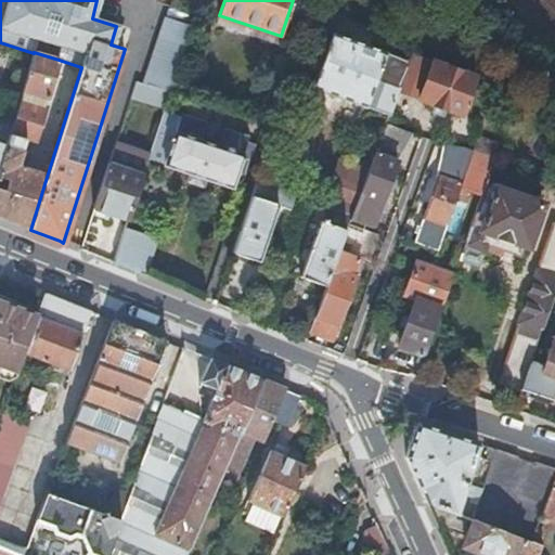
[(397,91),(408,60),(333,34),(313,88),(388,116),(397,91)]
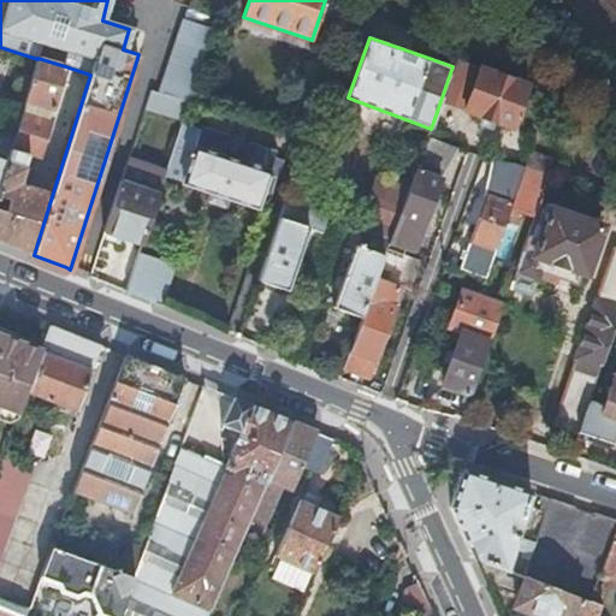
[(37,58),(37,59),(24,100),(52,108),(65,66),(37,58)]
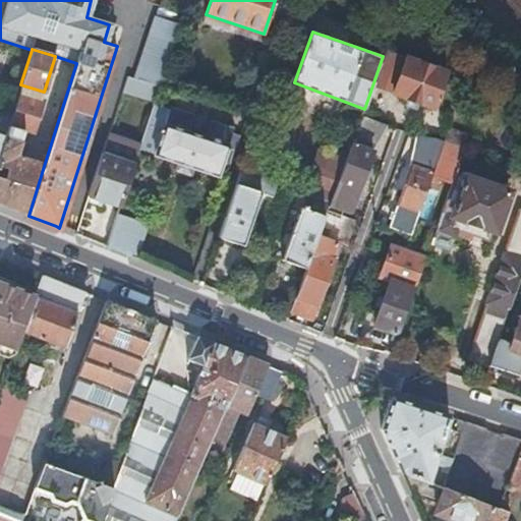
[(405,56),(386,49),(383,56),(372,85),(392,93),(432,108),(446,71),(405,56)]
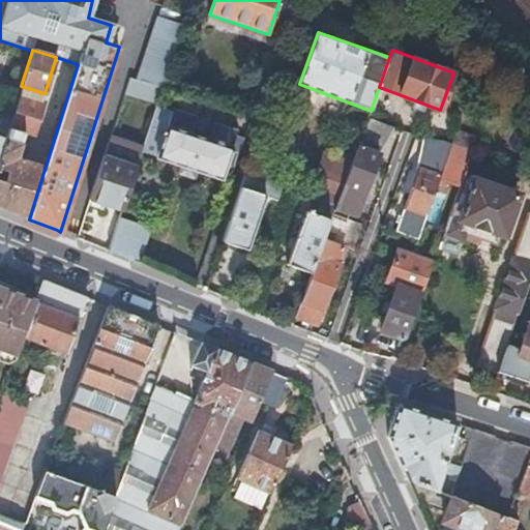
[(148,100),(152,84),(141,81),(131,78),(126,93),(148,100)]
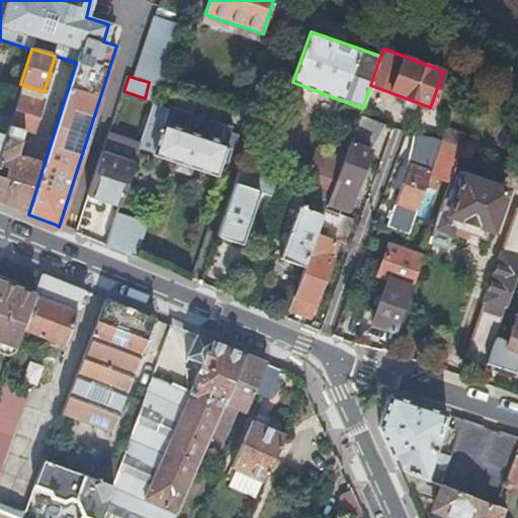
[(155,101),(160,86),(149,82),(145,98),(155,101)]
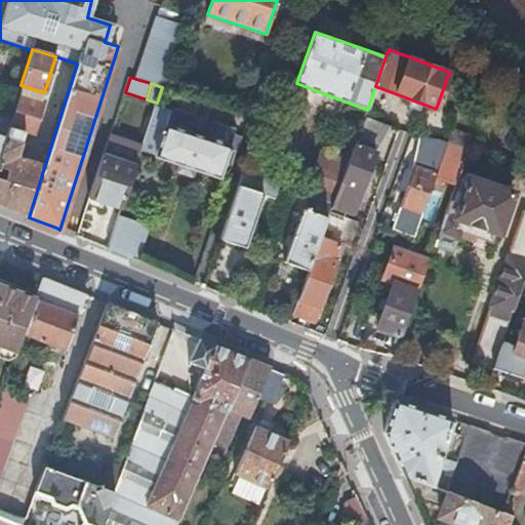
[(0,154),(0,205),(29,217),(45,164),(32,161),(34,155),(27,152),(25,158),(16,156),(24,132),(32,134),(42,101),(18,93),(5,137),(0,154)]
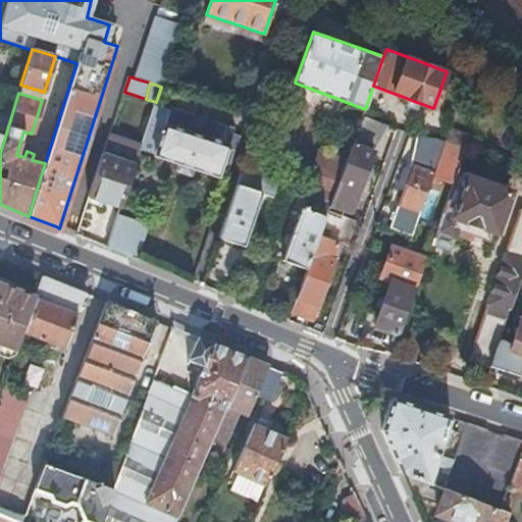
[(190,115),(155,104),(141,148),(154,152),(153,154),(217,175),(219,172),(226,175),(240,135),(231,133),(232,131),(211,123),(206,138),(185,131),(190,115)]
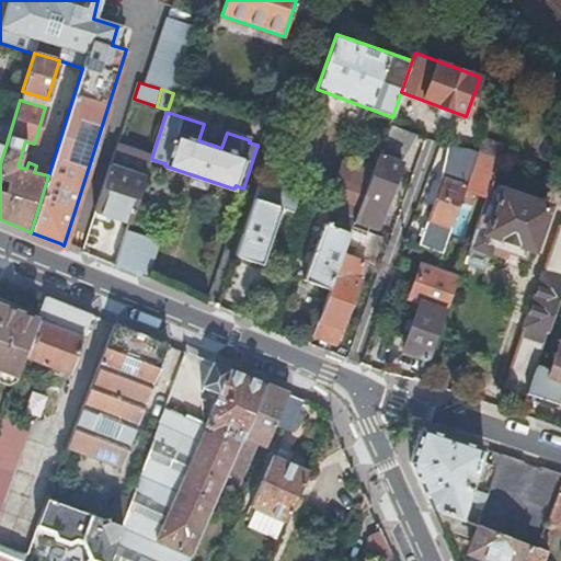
[(411,132),(389,124),(378,155),(401,163),(416,134),(411,132)]
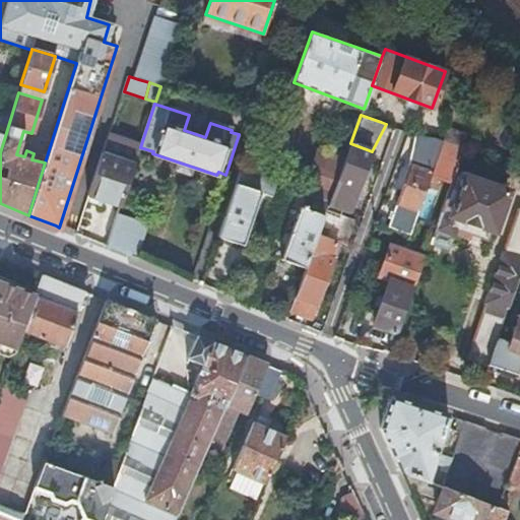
[(436,159),(443,140),(423,132),(417,132),(410,165),(411,165),(388,225),(409,234),(410,232),(431,175),(432,172),(433,169),(436,159)]
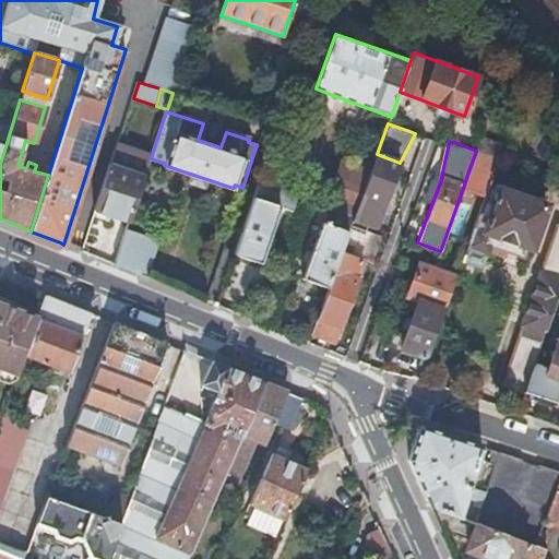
[(120,152),(116,151),(95,211),(129,222),(149,165),(119,155),(120,152)]
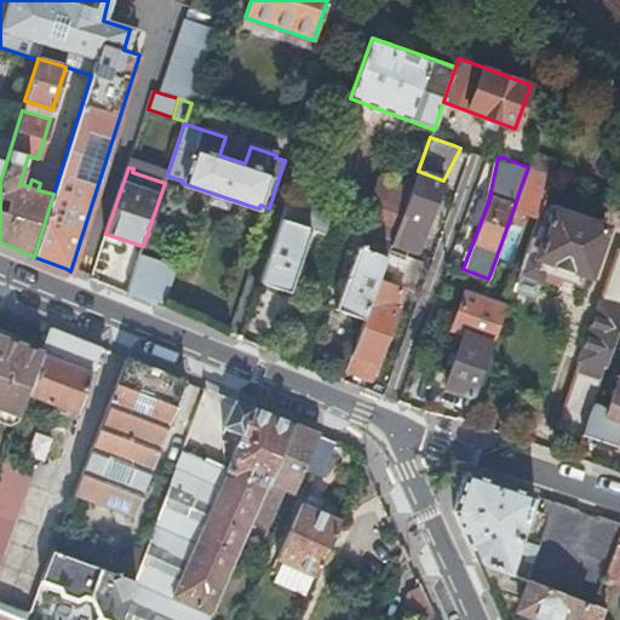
[(550,176),(528,167),(520,190),(541,199),(550,176)]
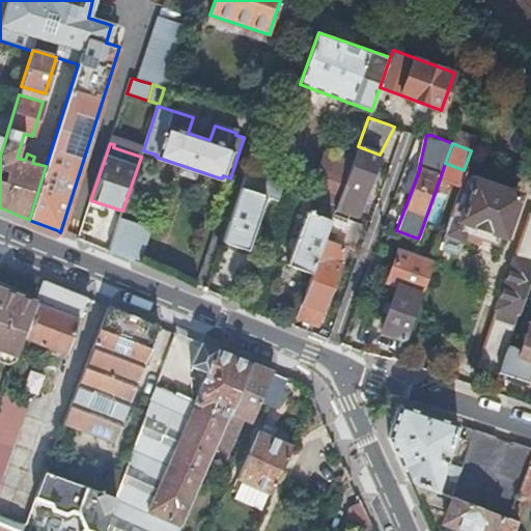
[(358,146),(347,176),(337,204),(336,208),(356,216),(364,194),(365,194),(380,155),(358,146)]
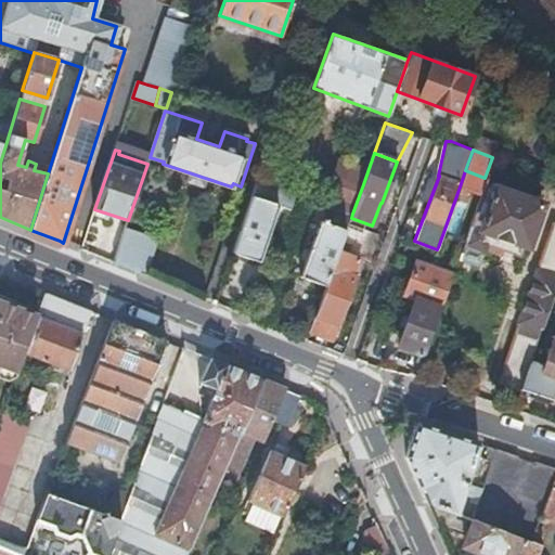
[(335,175),(324,204),(325,204),(352,214),(363,184),(335,175)]
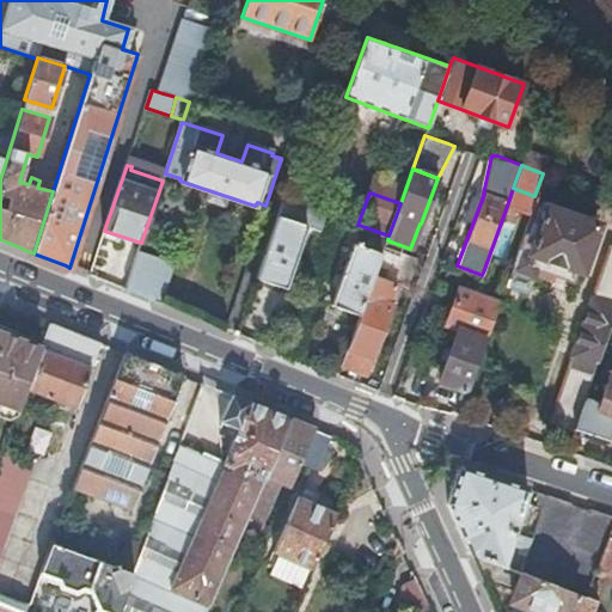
[(328,213),(283,197),(256,279),(283,288),(305,226),(320,232),(328,213)]
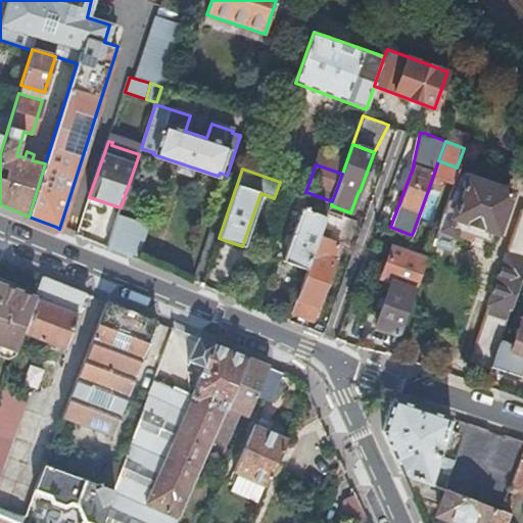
[(510,192),(455,173),(452,183),(435,230),(431,240),(429,244),(446,250),(452,236),(454,236),(457,227),(476,234),(479,226),(495,231),(510,192)]
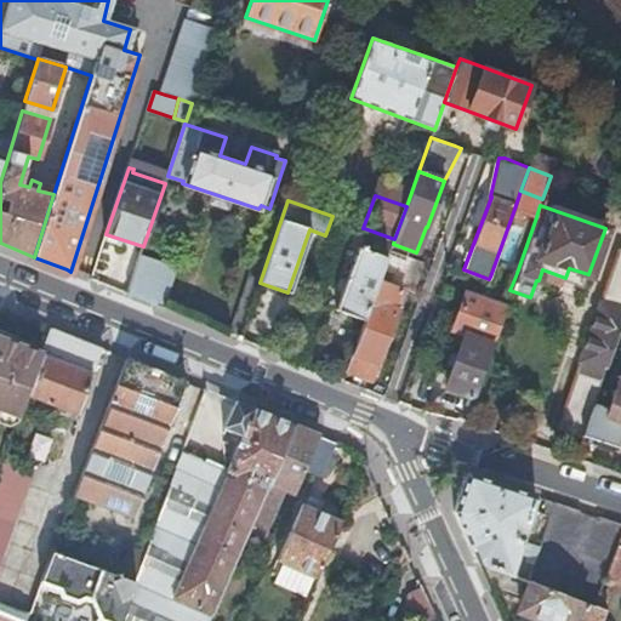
[(394,239),(364,228),(335,311),(364,322),(379,280),(392,244),(393,244),(394,239)]
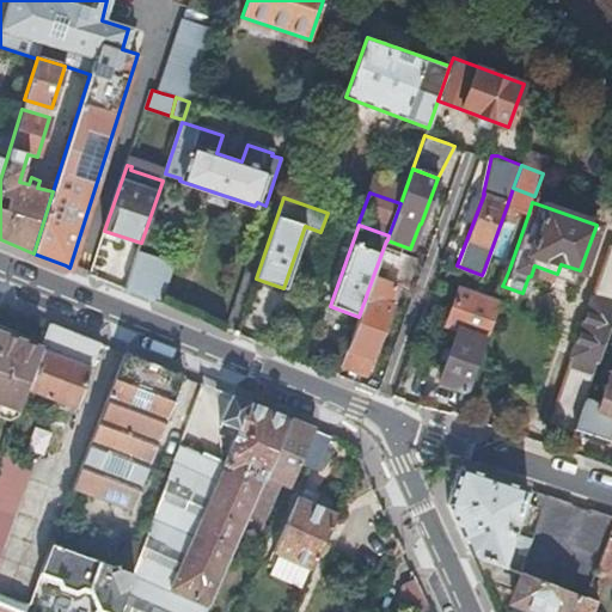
[(582,399),(611,314),(611,246),(610,246),(548,421),(571,429),(582,399)]
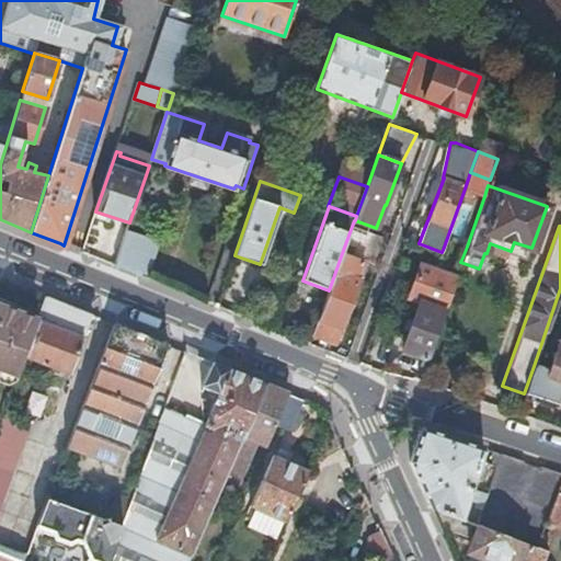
[(127,230),(116,265),(140,275),(151,239),(127,230)]
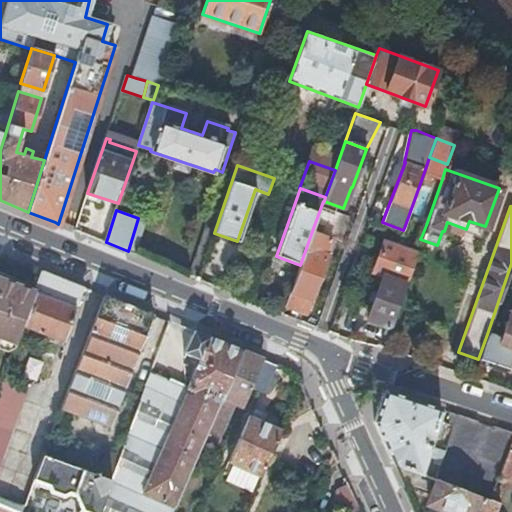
[(300,265),(285,306),(305,313),(327,255),(325,254),(331,238),(312,231),(300,265)]
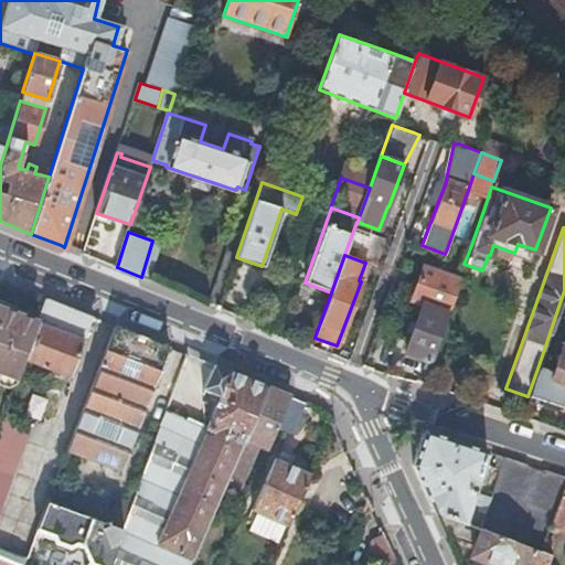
[(403,348),(430,359),(459,278),(460,276),(420,262),(408,296),(419,300),(403,348)]
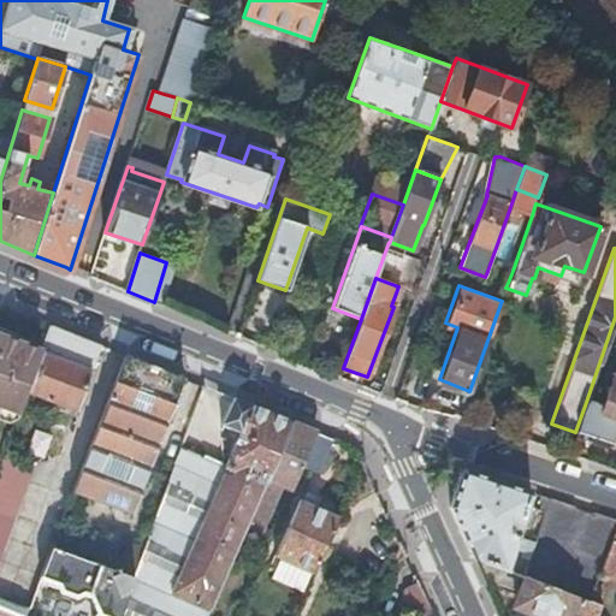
[(100,345),(51,326),(42,350),(28,391),(76,408),(100,345)]
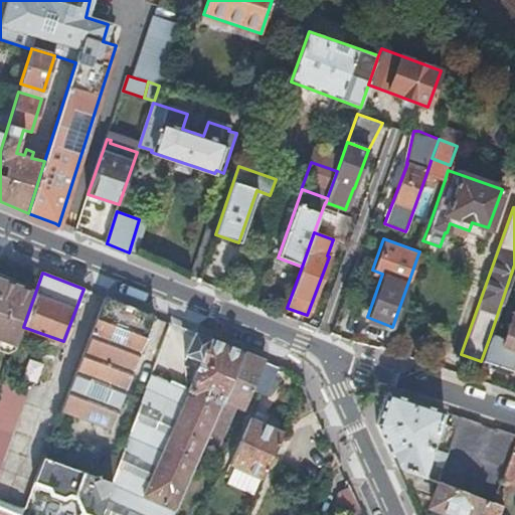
[(23,327),(35,293),(0,281),(0,338),(16,344),(23,327)]
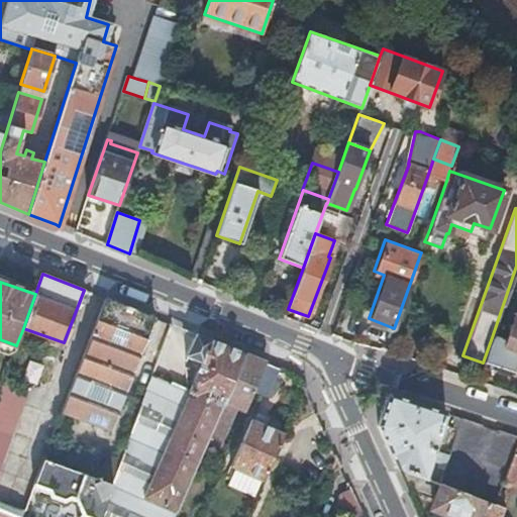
[(152,317),(104,298),(62,412),(110,430),(152,317)]
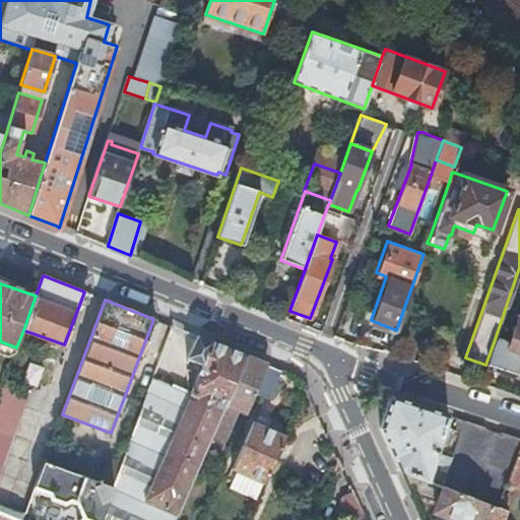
[(508,343),(495,339),(485,365),(488,365),(511,373),(515,372),(519,356),(519,312),(508,343)]
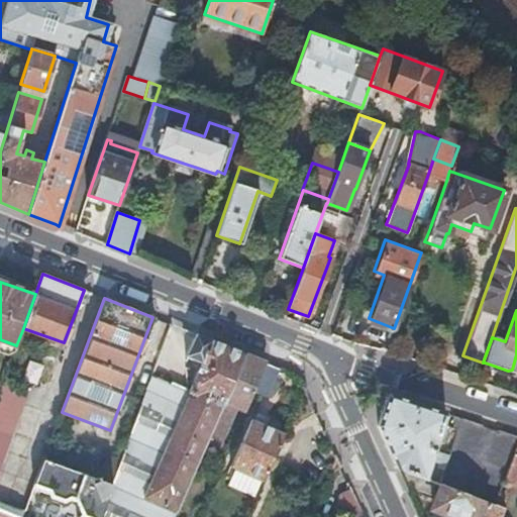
[(182,407),(144,391),(110,483),(97,516),(173,516),(209,430),(242,353),(193,333),(184,355),(200,363),(187,392),(188,393),(182,407)]
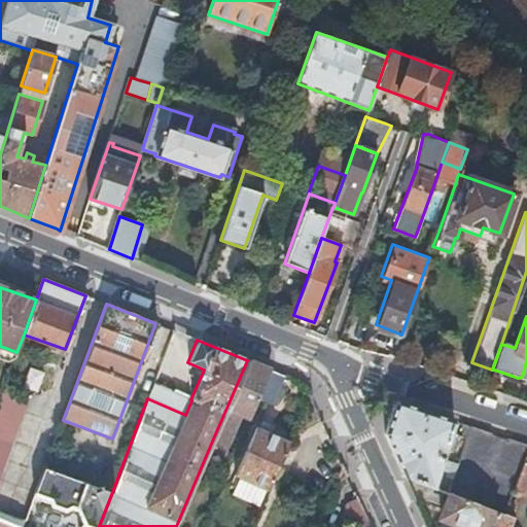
[(270,369),(247,360),(213,438),(231,446),(244,415),(248,417),(257,397),(270,369)]
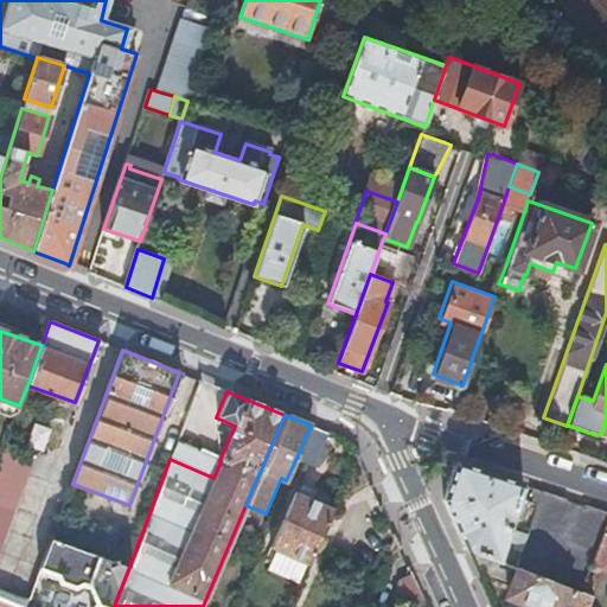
[(327,432),(311,425),(296,458),(314,465),(327,432)]
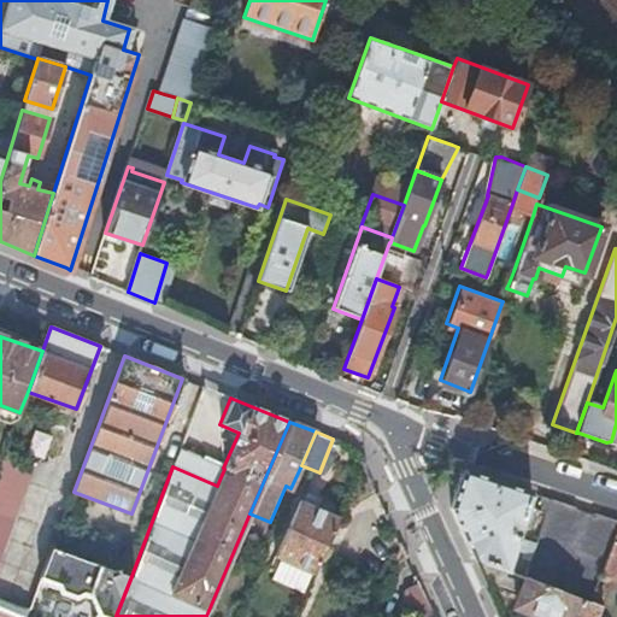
[(0,559),(34,464),(5,453),(0,468),(0,559)]
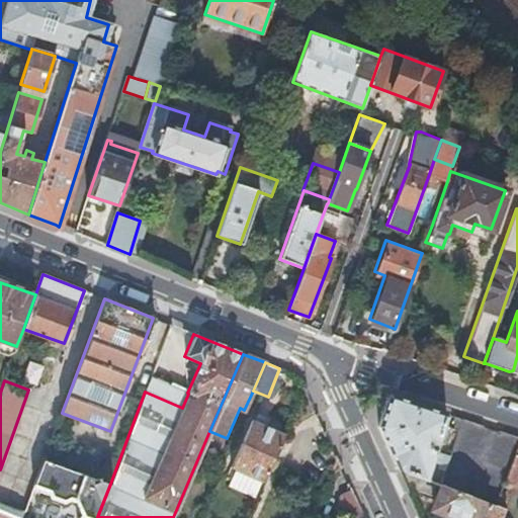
[(439,435),(446,414),(387,394),(377,425),(396,467),(424,478),(437,442),(441,443),(443,436),(439,435)]
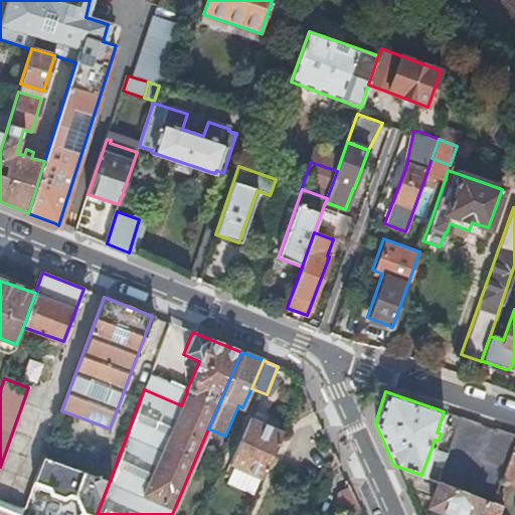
[(253,492),(283,432),(249,416),(229,462),(235,465),(228,481),(253,492)]
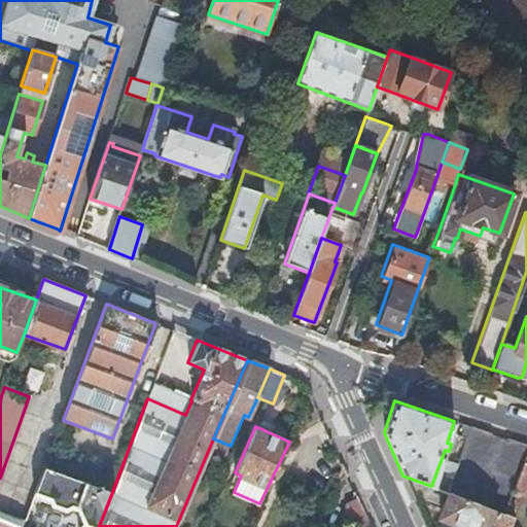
[(90,450),(57,436),(45,466),(78,480),(90,450)]
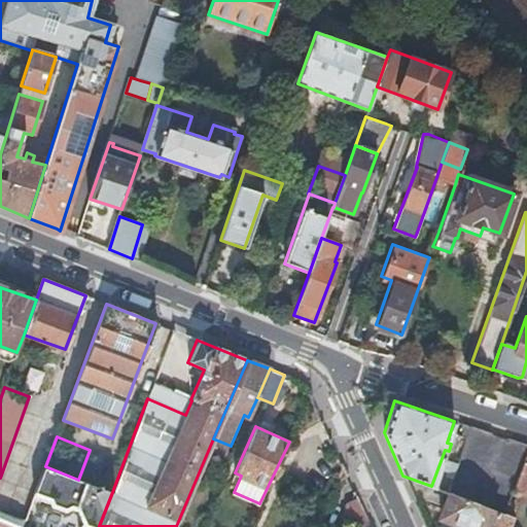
[(526,465),(522,464),(503,514),(514,518),(523,494),(526,495),(526,465)]
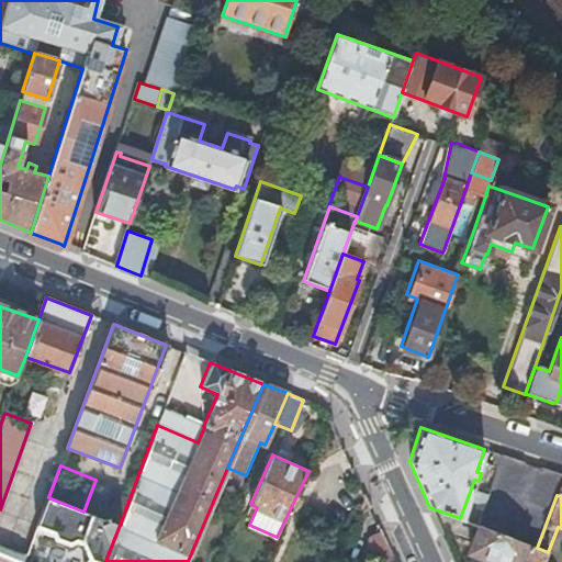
[(83,512),(48,497),(38,524),(55,531),(58,537),(70,542),(77,538),(85,541),(90,557),(88,561),(105,561),(120,525),(83,512)]
